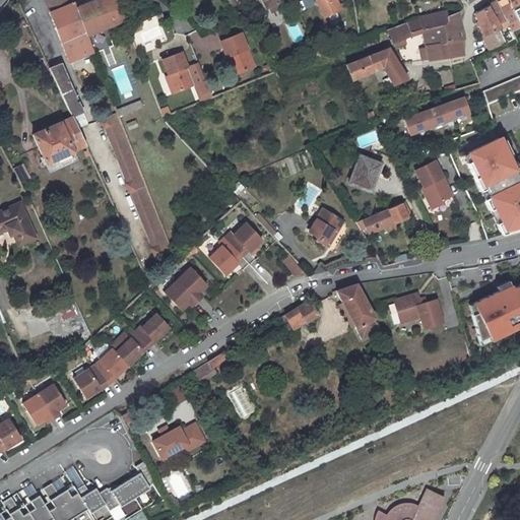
[(44,0),(50,12),(69,61),(92,52),(86,36),(75,7),(73,2),(71,0),(44,0)]
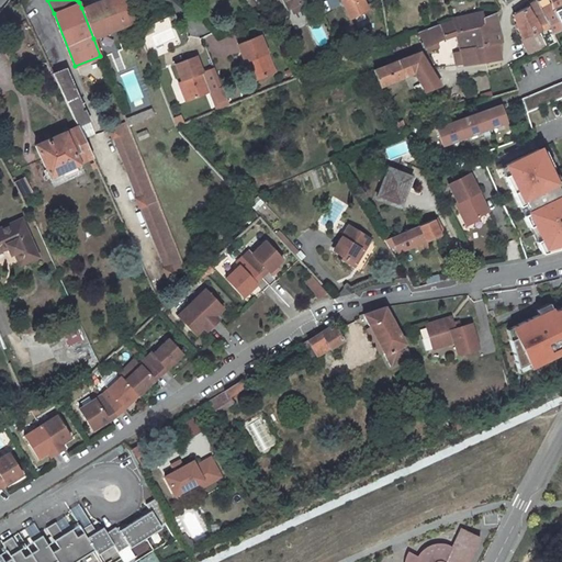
[(101,0),(81,8),(93,38),(132,23),(133,26),(136,25),(126,0),(101,0)]
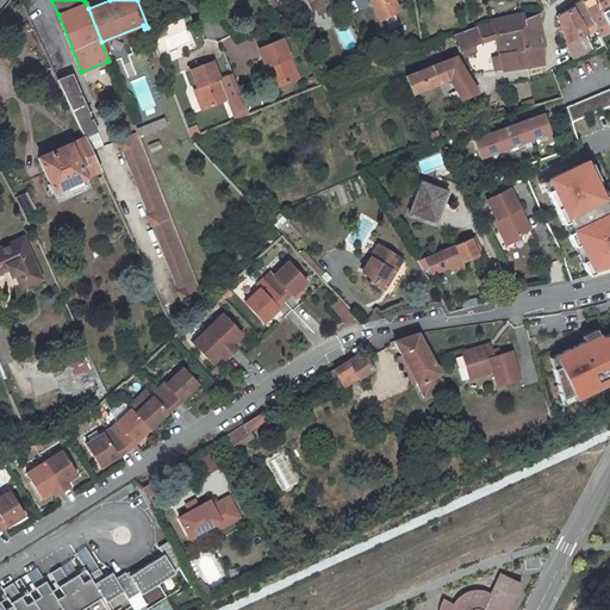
[(274,0),(265,0),(272,13),(280,8),(274,0)]
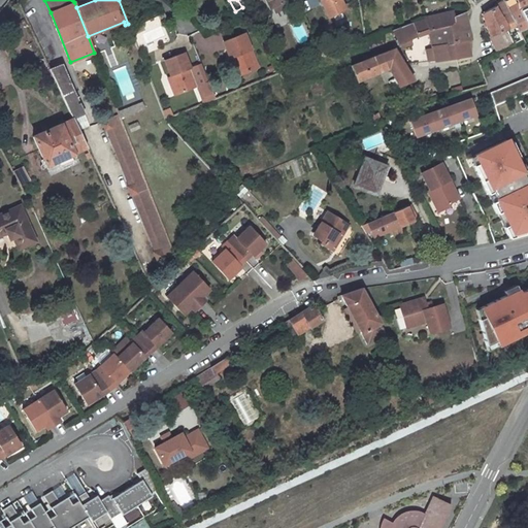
[(285,0),(271,6),(274,13),(288,7),(285,0)]
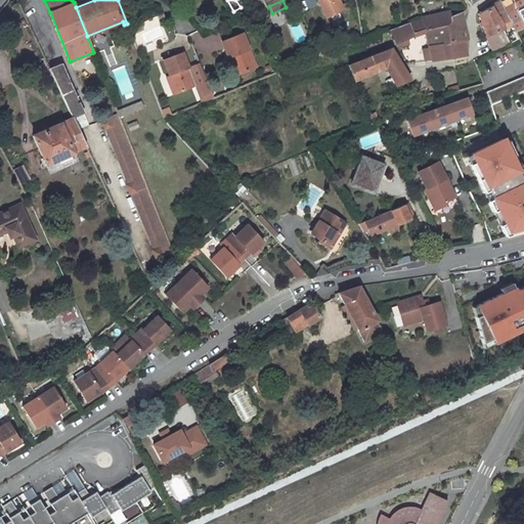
[(318,0),(326,17),(343,9),(339,0),(318,0)]
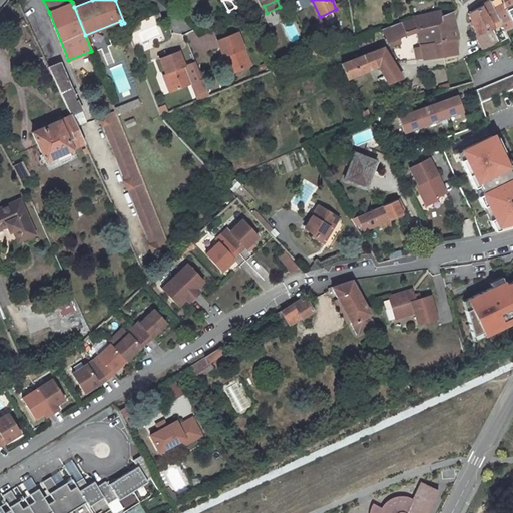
[(512,0),(490,0),(489,1),(495,13),(504,32),(512,27),(504,9),(512,4),(512,0)]
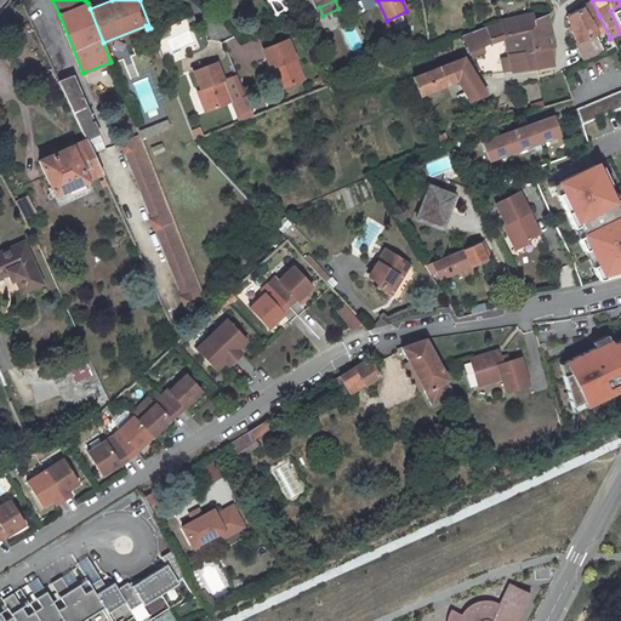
[(584,60),(614,47),(610,39),(599,16),(592,1),(582,6),(584,7),(596,35),(576,44),(584,60)]
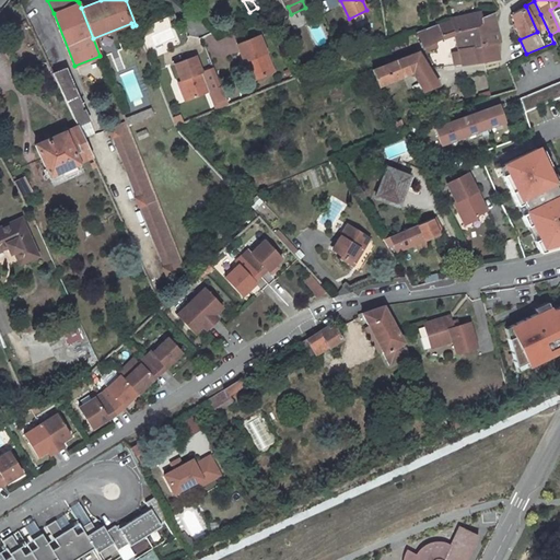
[(559,4),(550,10),(559,30),(559,4)]
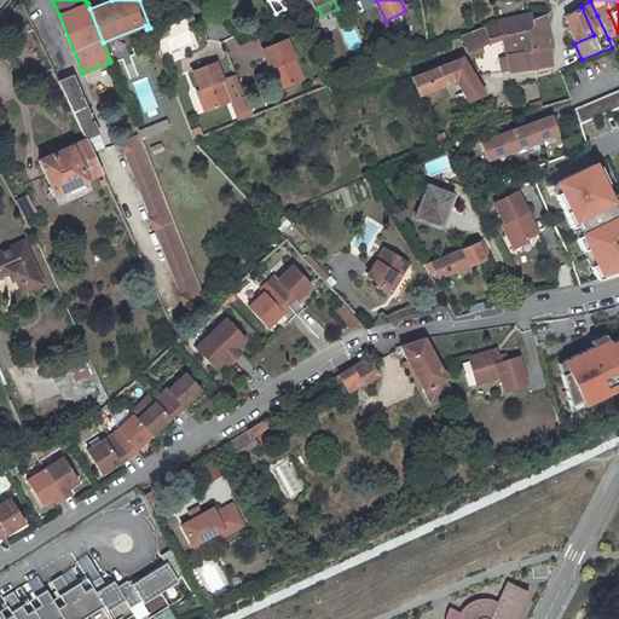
[(594,35),(582,7),(563,17),(574,44),(594,35)]
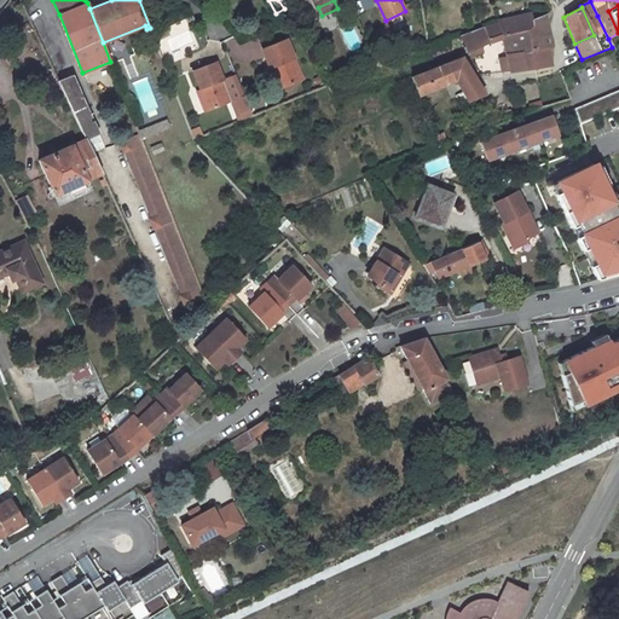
[(548,48),(555,47),(547,15),(532,19),(531,13),(497,22),(507,56),(507,55),(548,48)]
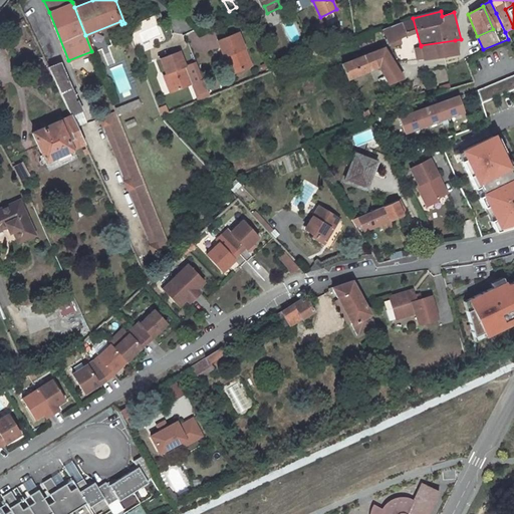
[(294,21),(283,25),(290,43),(301,39),(294,21)]
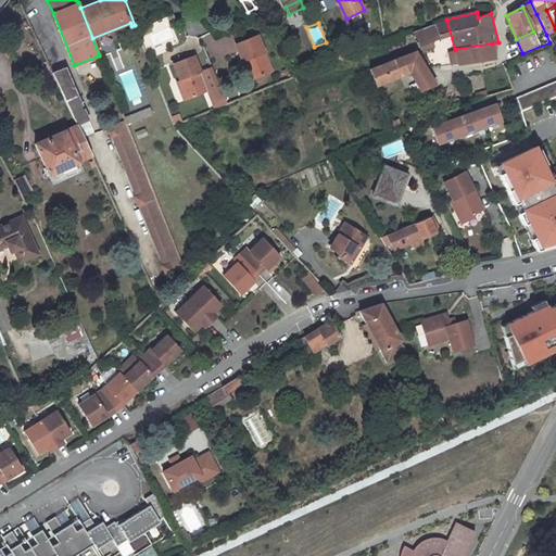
[(414,30),(413,30),(420,47),(422,51),(433,46),(431,42),(440,38),(433,24),(414,30)]
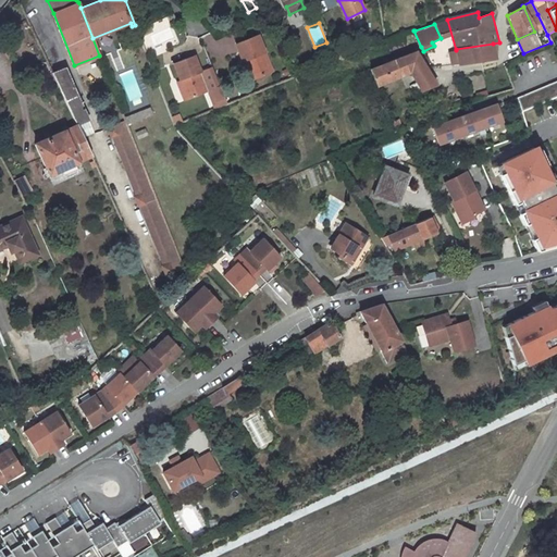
[(141,41),(148,38),(145,32),(139,35),(141,41)]
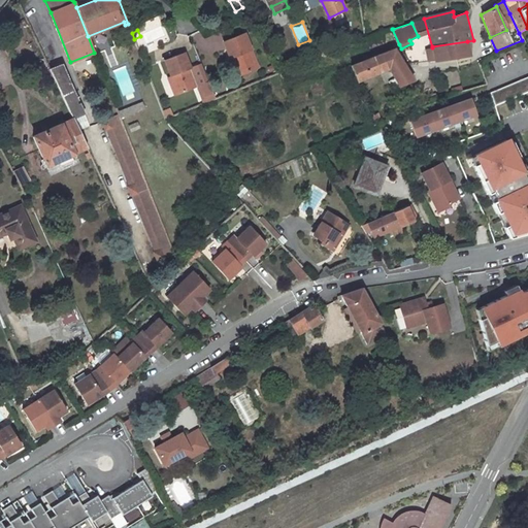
[(259,68),(245,34),(225,41),(231,59),(234,58),(240,75),(259,68)]
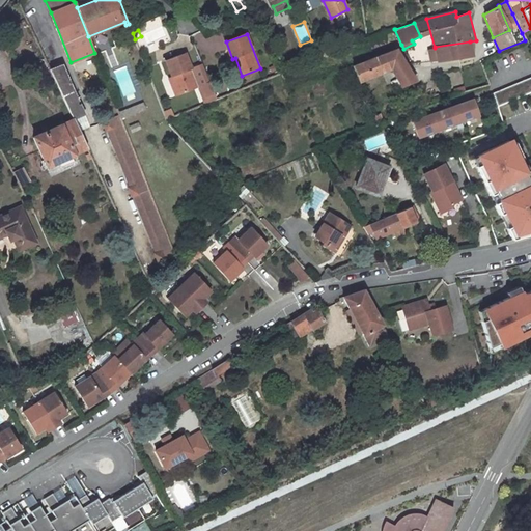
[(472,55),(470,42),(435,47),(437,60),(472,55)]
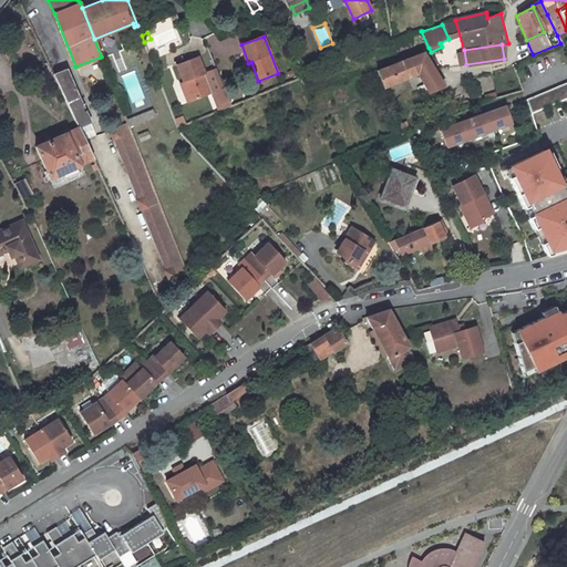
[(423,52),(377,71),(382,86),(418,73),(423,84),(418,86),(422,96),(444,86),(423,52)]
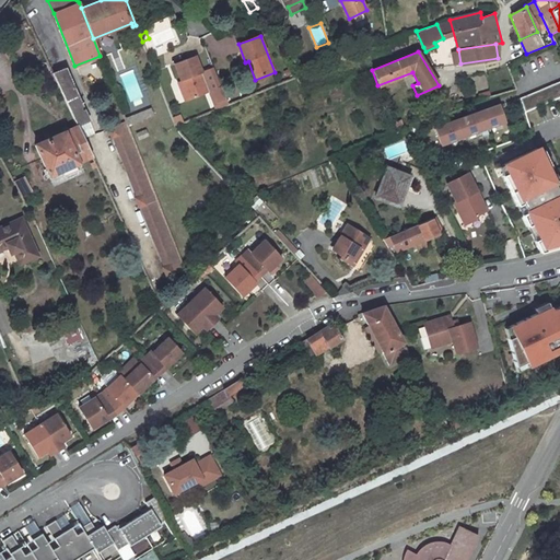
[(196,55),(175,63),(189,100),(210,92),(196,55)]
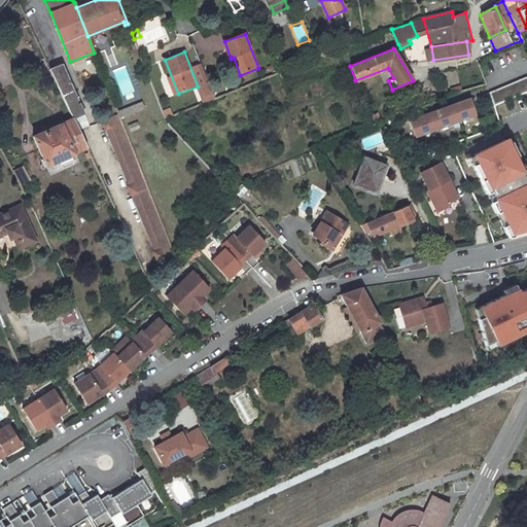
[(85,148),(94,144),(80,115),(84,113),(62,65),(49,70),(72,118),(85,148)]
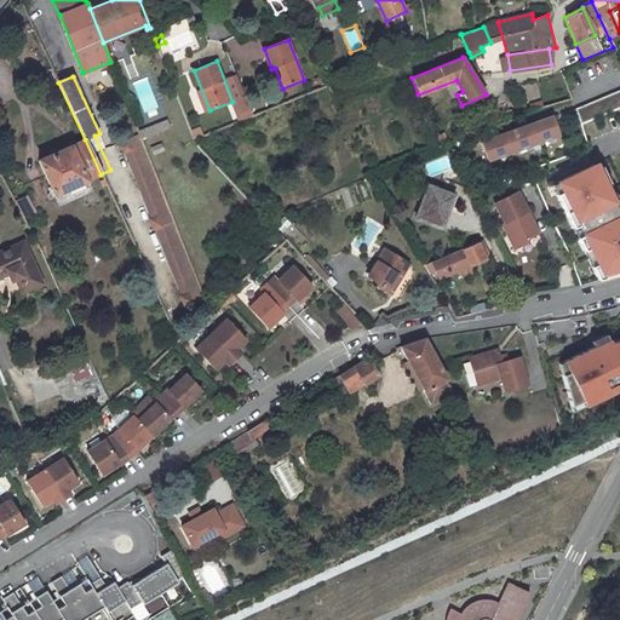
[(619,90),(573,110),(580,125),(619,108),(619,90)]
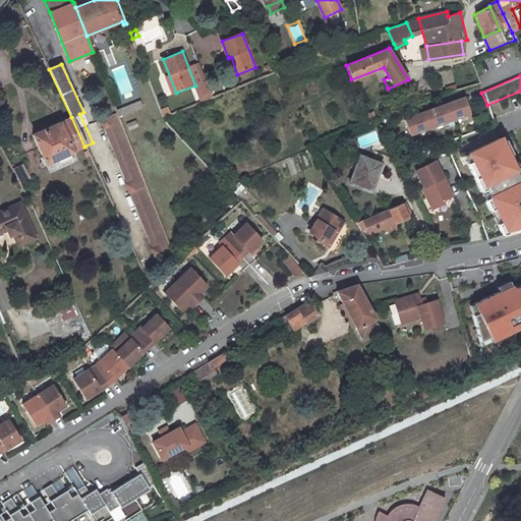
[(463,98),(403,119),(409,134),(446,121),(448,127),(454,125),(452,119),(468,113),(463,98)]
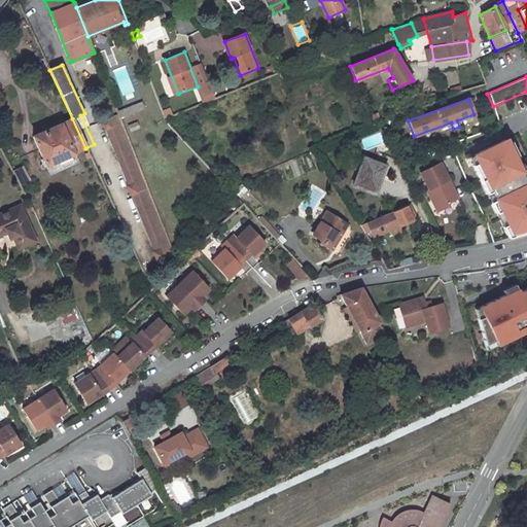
[(164,118),(172,116),(170,108),(161,110),(164,118)]
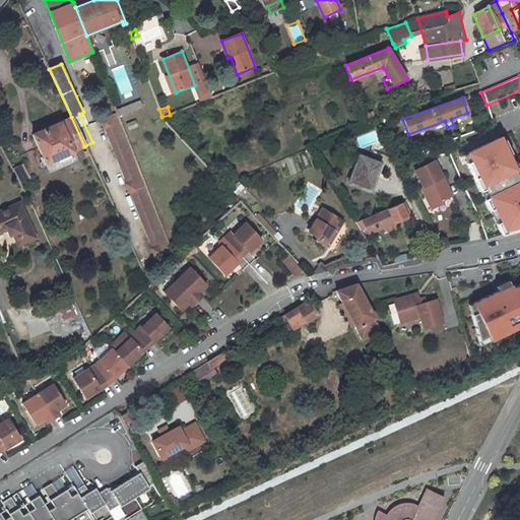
[(372,112),(365,115),(367,122),(375,119),(372,112)]
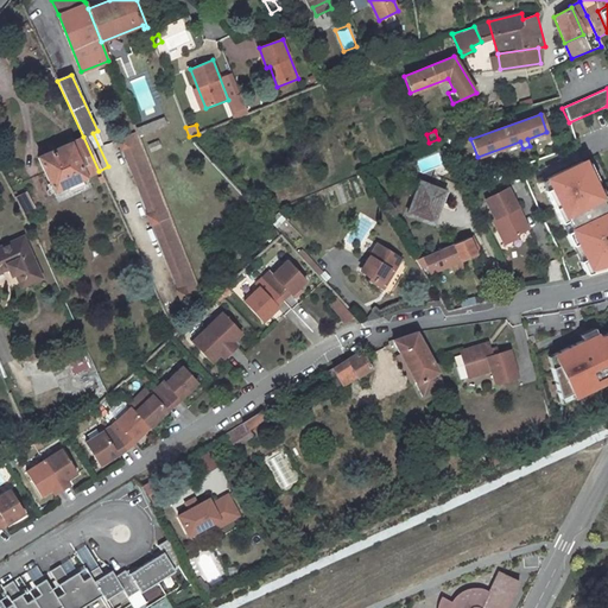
[(137,132),(116,140),(121,150),(122,150),(149,214),(146,215),(151,225),(152,225),(178,290),(176,290),(181,301),(200,292),(137,132)]
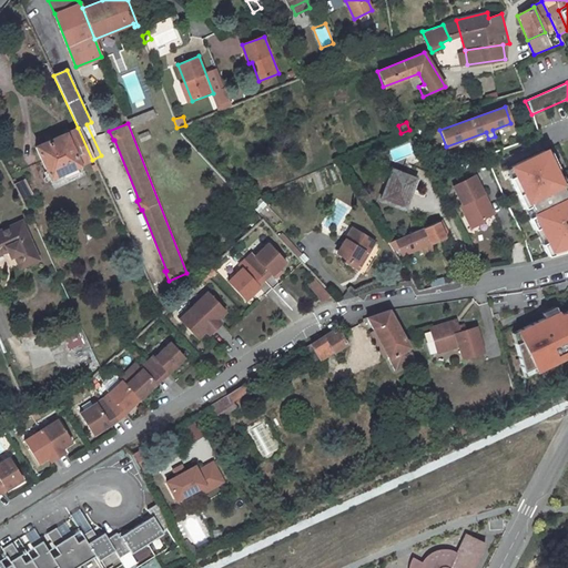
[(36,146),(51,179),(62,173),(66,180),(79,174),(75,168),(92,160),(78,128),(36,146)]
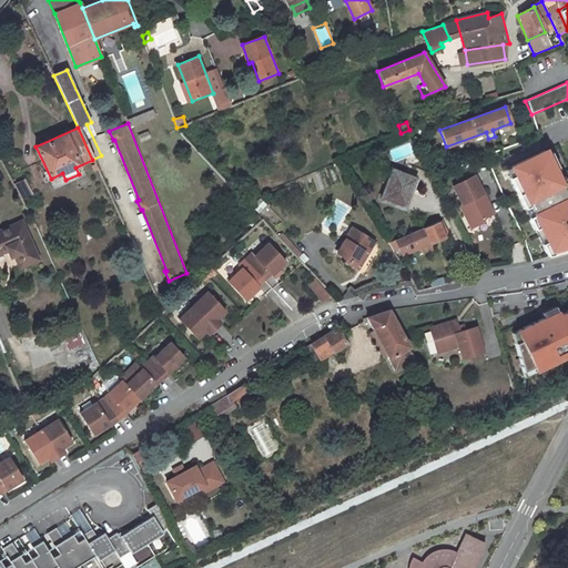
[(498,166),(508,189),(513,199),(525,222),(531,236),(541,259),(567,249),(567,203),(539,145),(498,166)]
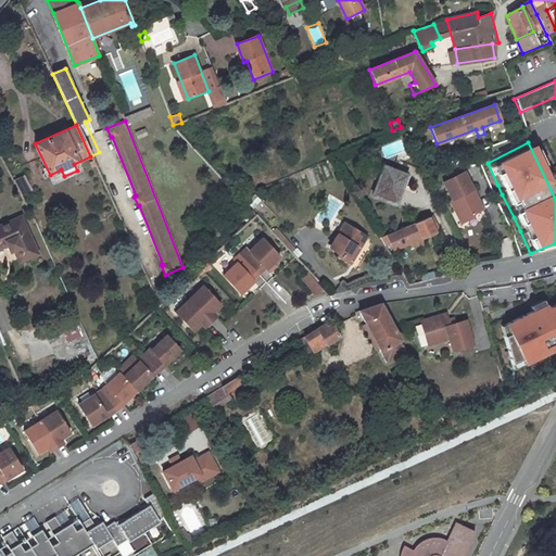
[(407,176),(383,166),(373,193),(396,203),(407,176)]
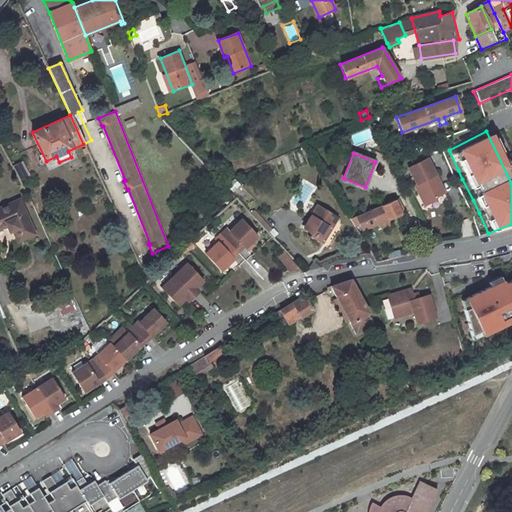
[(414,184),(425,205),(434,200),(436,197),(445,192),(439,180),(437,180),(434,175),(436,174),(428,158),(409,167),(416,183),(414,184)]
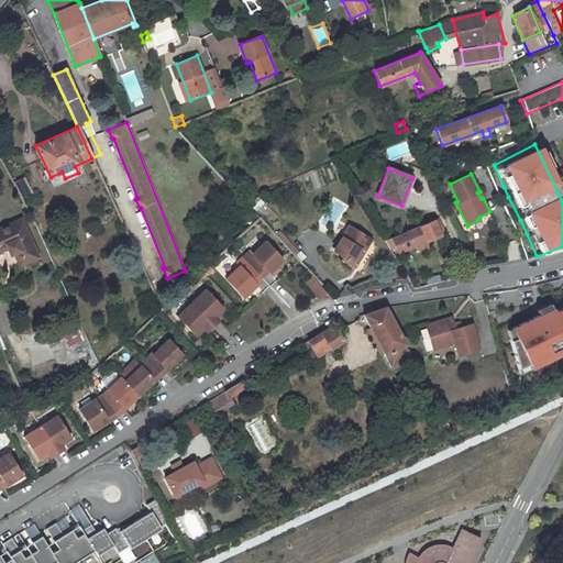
[(24,178),(13,184),(21,198),(32,192),(24,178)]
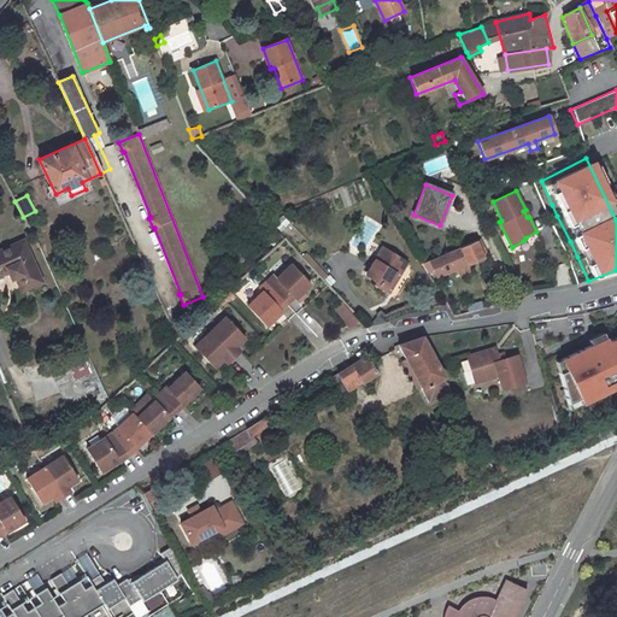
[(481,239),(429,260),(436,276),(488,254),(481,239)]
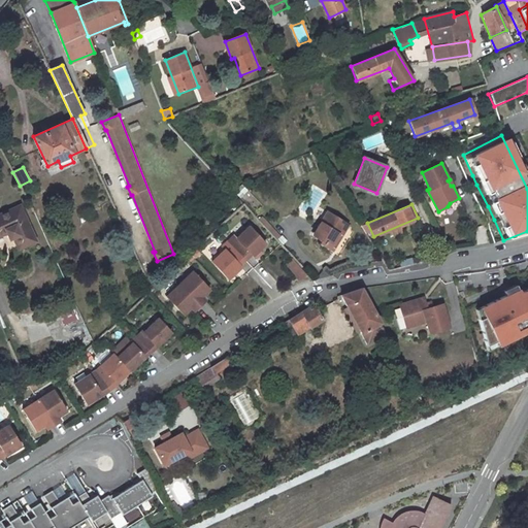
[(34,240),(20,207),(0,215),(0,231),(4,230),(8,238),(18,234),(23,245),(34,240)]
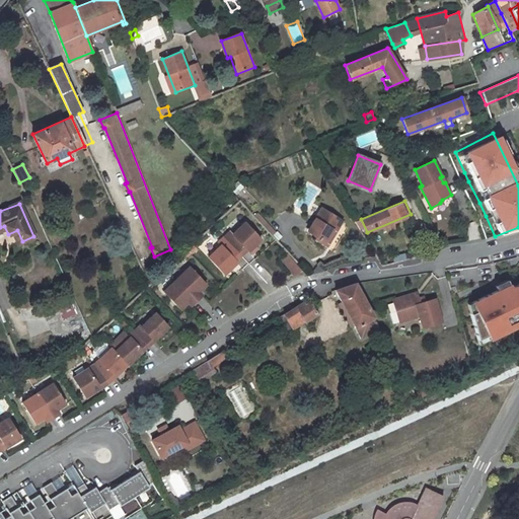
[(322,208),(309,230),(326,240),(336,226),(340,228),(344,220),(322,208)]
